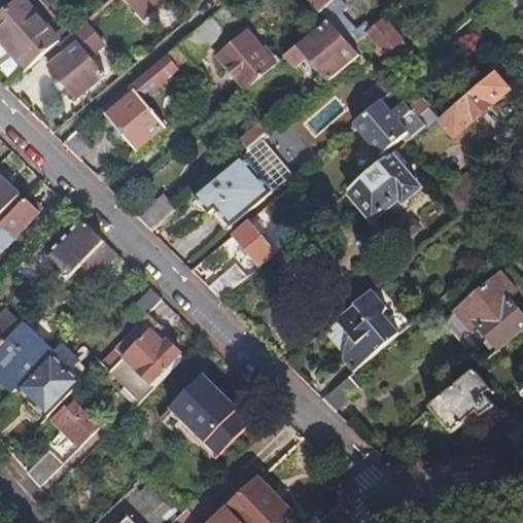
[(0,34),(28,67),(41,56),(60,40),(26,0),(19,0),(0,15),(0,34)]
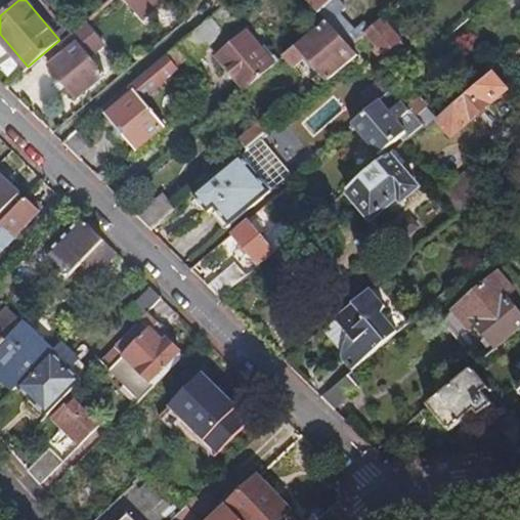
[(130,0),(141,13),(157,0),(130,0)]
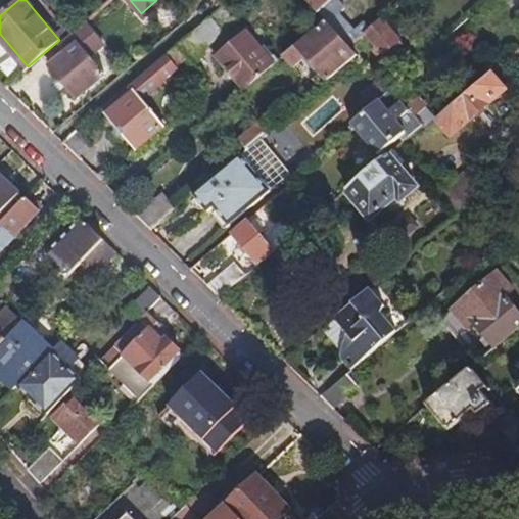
[(308,0),(324,17),(347,43),(362,31),(367,27),(362,20),(352,28),(328,0),(308,0)]
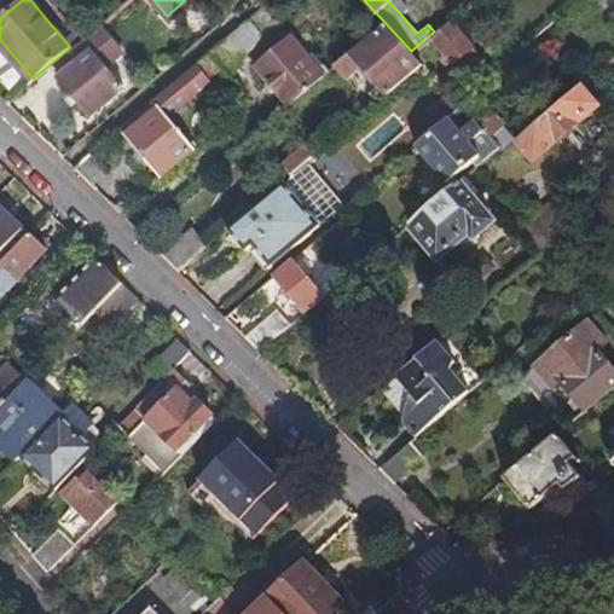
[(219,64),(230,76),(238,61),(238,58),(260,36),(245,19),(208,51),(219,64)]
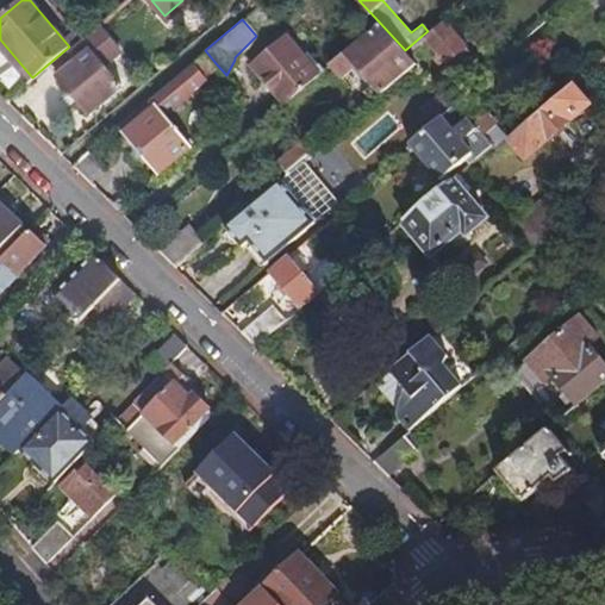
[(428,31),(422,36),(436,51),(431,56),(437,64),(442,60),(444,61),(462,45),(441,19),(428,31)]
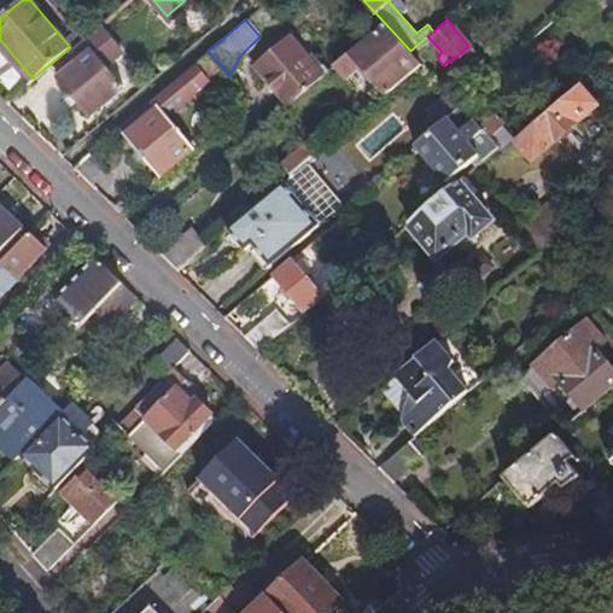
[(383,21),(333,63),(345,76),(360,64),(377,83),(367,92),(375,100),(421,63),(410,51),(383,21)]
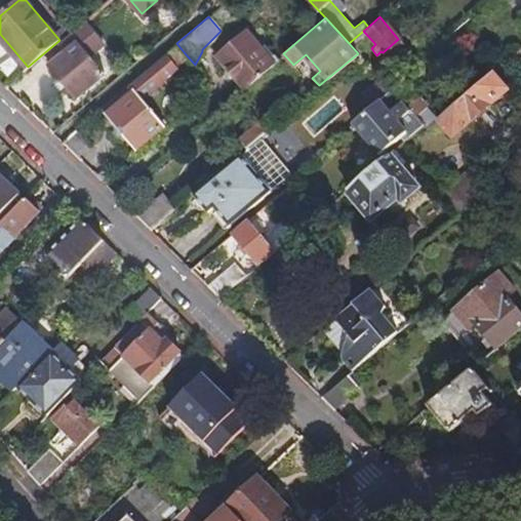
[(59,40),(41,55),(75,96),(102,74),(86,54),(101,42),(83,21),(69,32),(59,40)]
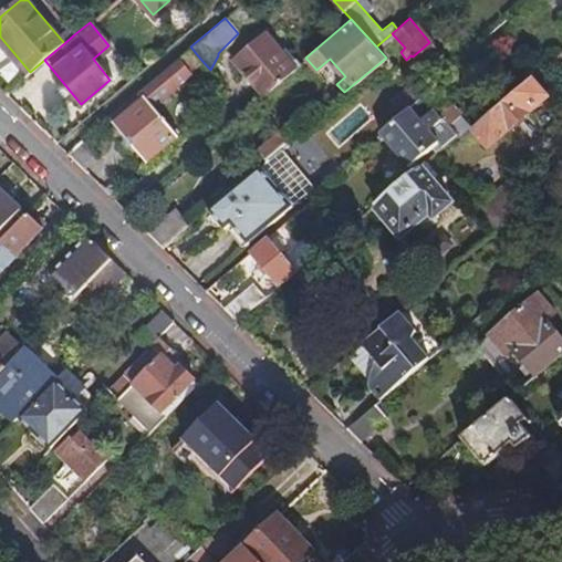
[(233,59),(263,93),(299,63),(295,58),(294,59),(290,62),(280,50),(266,32),(233,59)]
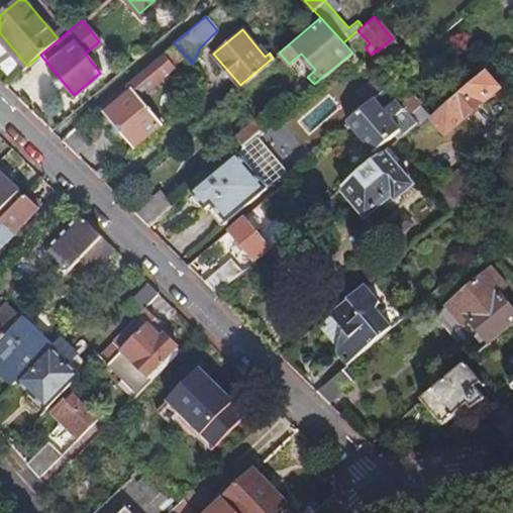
[(162,53),(172,64),(183,54),(174,42),(162,53)]
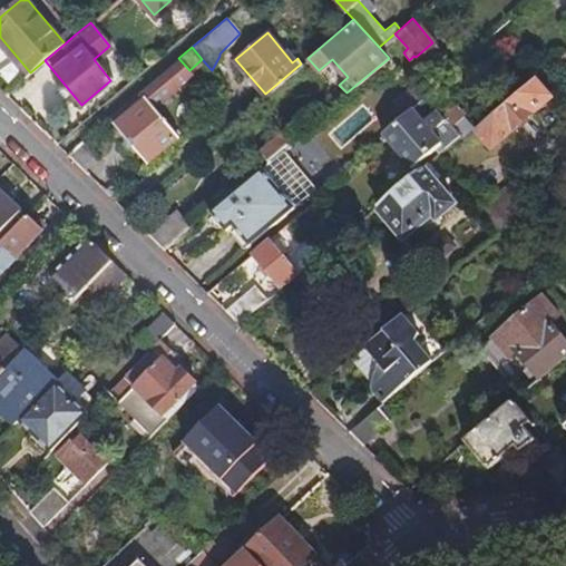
[(286,47),(282,50),(292,62),(296,59),(286,47)]
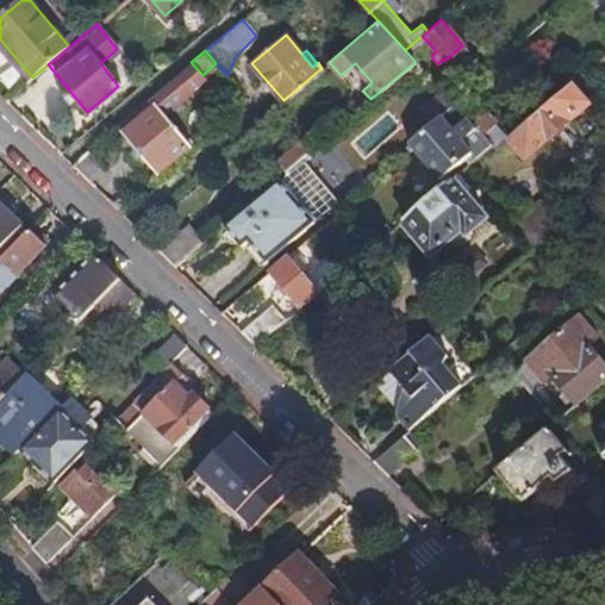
[(191,62),(117,125),(156,172),(188,143),(163,114),(186,94),(205,78),(203,75),(191,62)]
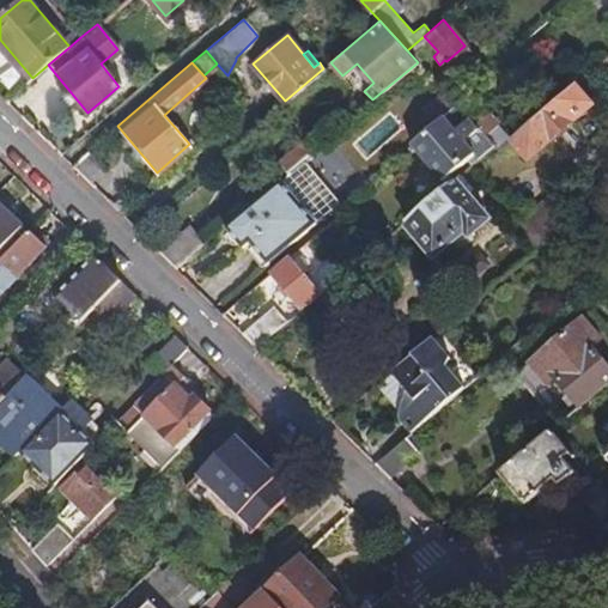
[(527,157),(594,99),(576,80),(510,138),(527,157)]
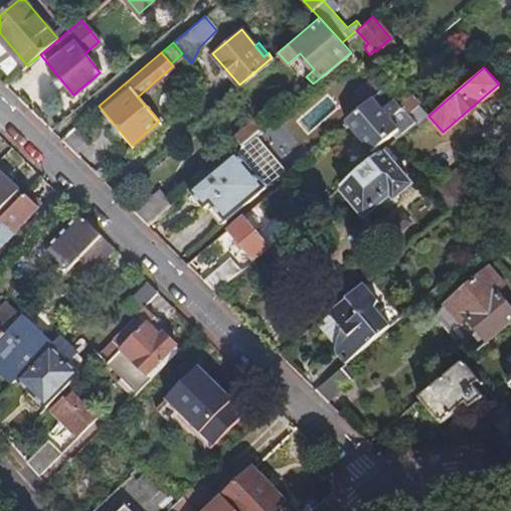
[(396,127),(409,116),(383,87),(371,97),(396,127)]
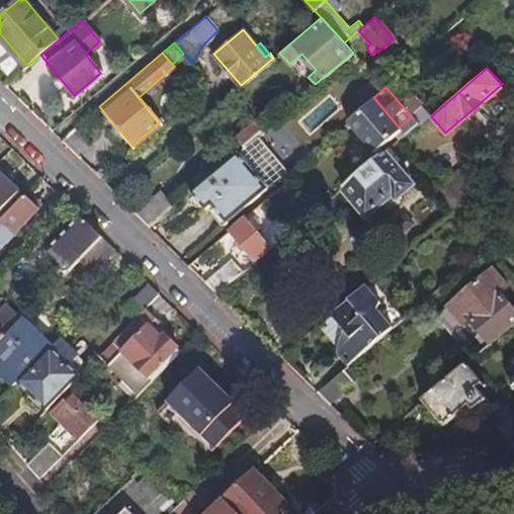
[(406,89),(397,97),(410,111),(419,103),(406,89)]
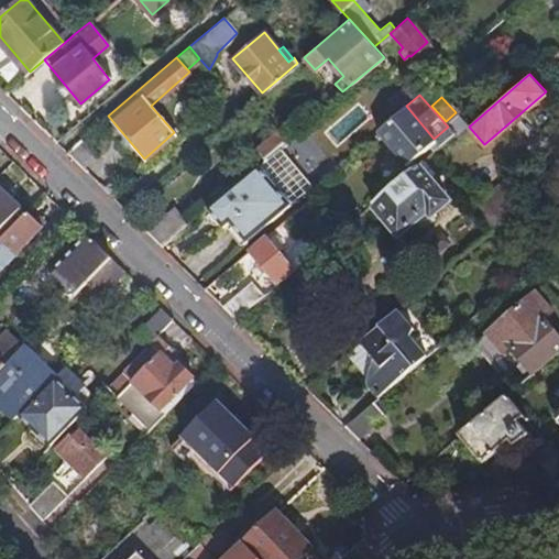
[(406,162),(434,139),(406,106),(377,129),(406,162)]
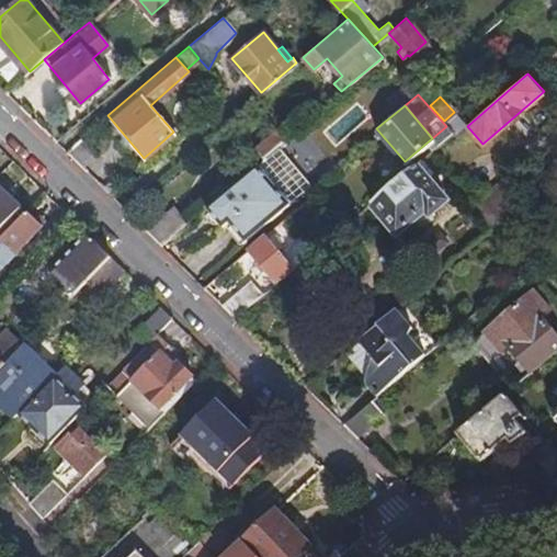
[(277,145),(287,136),(280,126),(254,147),(263,157),(277,145)]
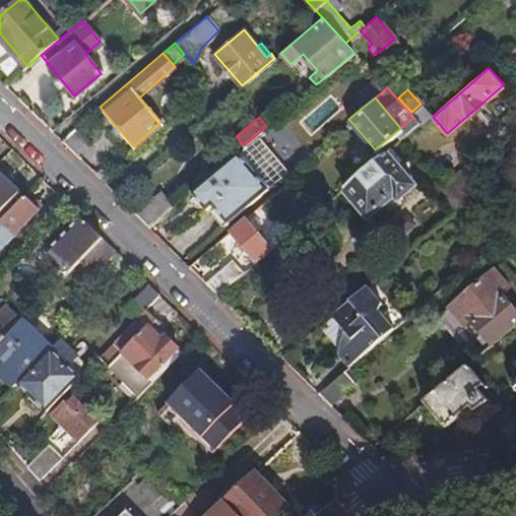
[(74,128),(61,139),(73,152),(86,141),(74,128)]
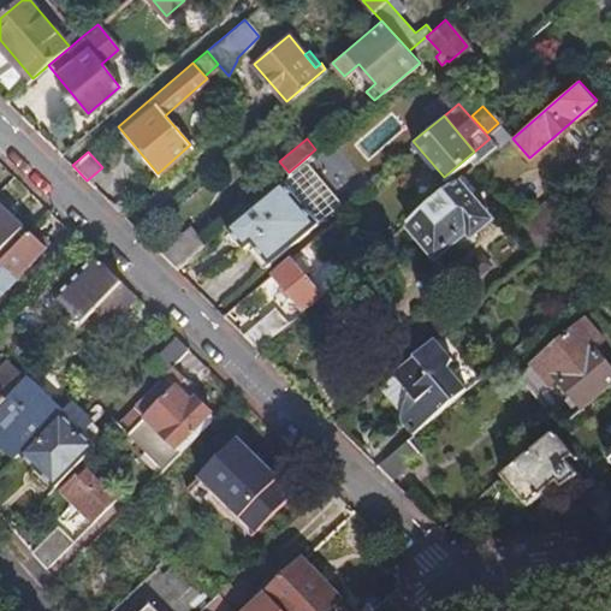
[(289,172),(282,178),(316,223),(339,202),(304,159),(289,172)]
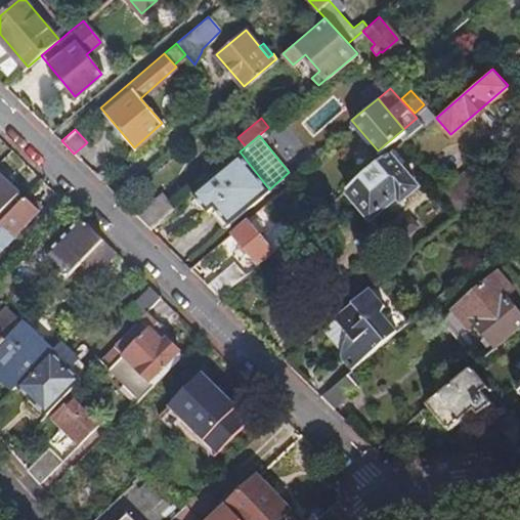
[(402,161),(391,149),(345,187),(371,216),(397,193),(400,197),(415,186),(415,182),(398,164),(402,161)]
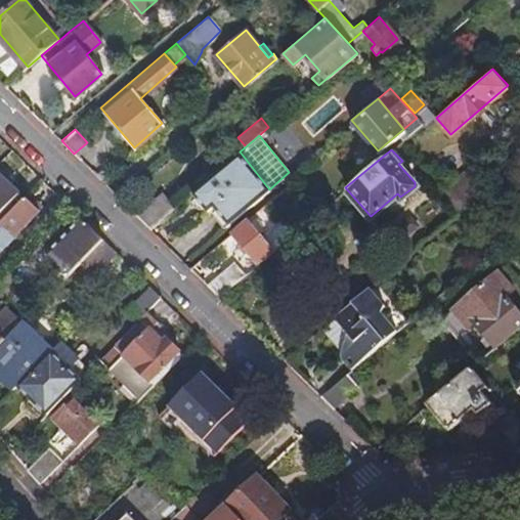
[(240,152),(191,191),(206,210),(212,205),(227,223),(269,189),(240,152)]
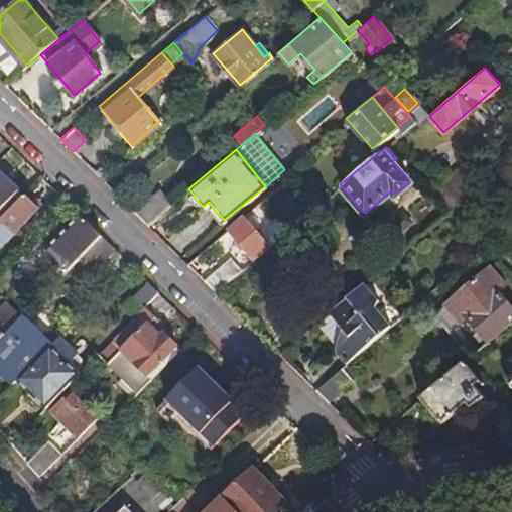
[(475,185),(459,168),(457,166),(443,177),(461,197),(475,185)]
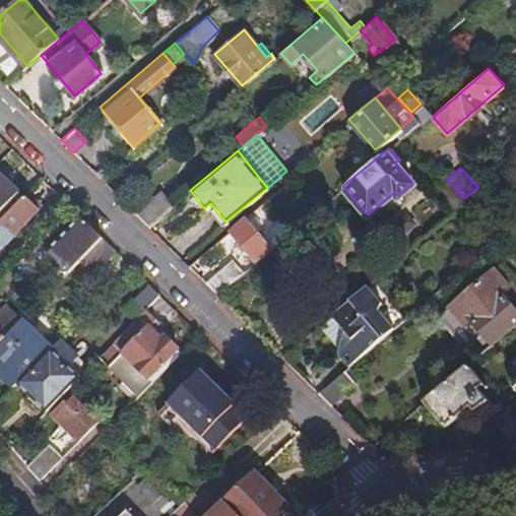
[(0,210),(18,191),(0,173),(0,210)]
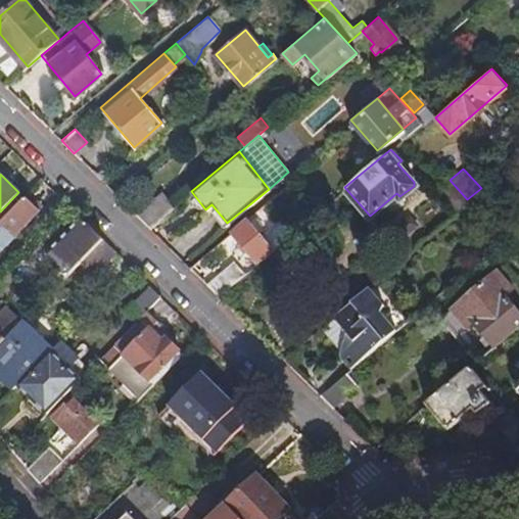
[(467,199),(450,180),(436,190),(455,210),(467,199)]
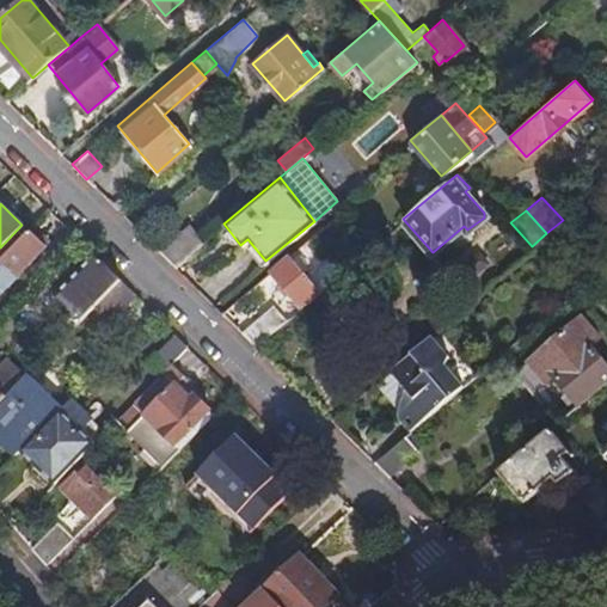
[(188,219),(154,246),(175,267),(206,239),(188,220),(188,219)]
